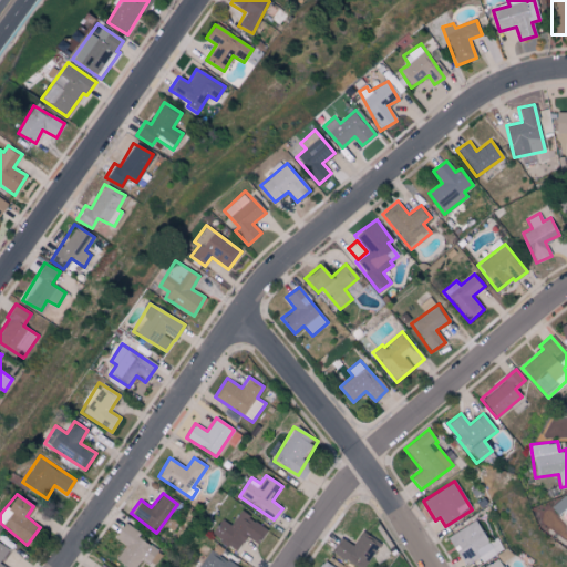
[(566,494),(550,506),(558,516),(565,512),(566,514),(566,524),(565,526),(566,529),(566,494)]
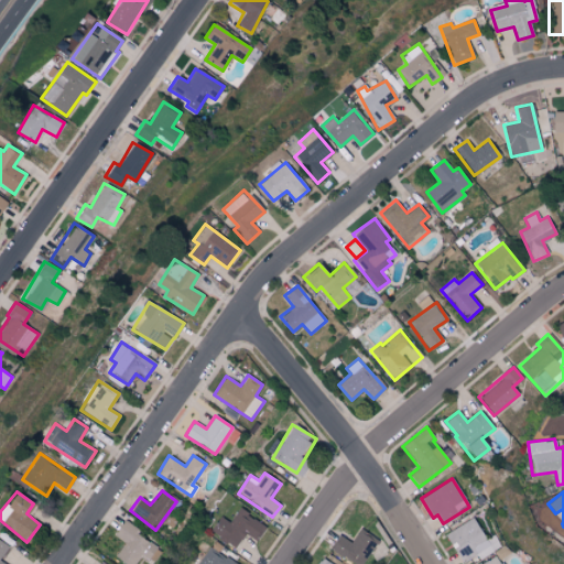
[(257,541),(267,525),(238,508),(229,522),(219,517),(209,532),(236,548),(245,533),(257,541)]
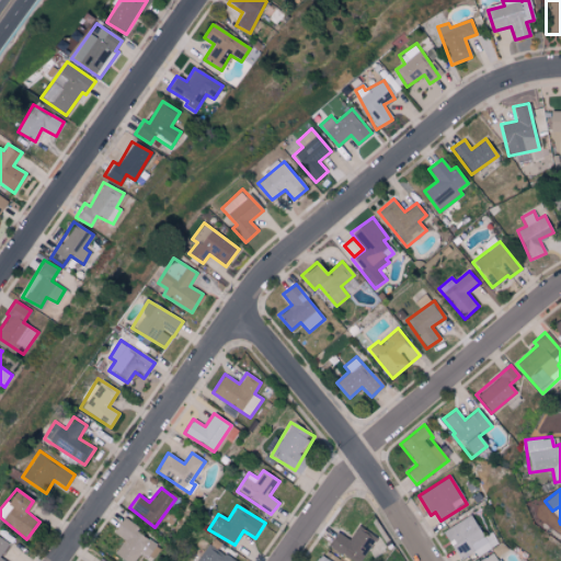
[(482,537),(472,515),(444,528),(458,560),(474,552),(476,556),(497,546),(492,531),(482,537)]
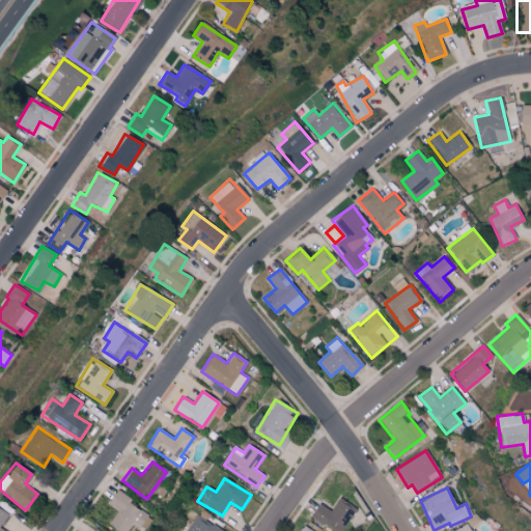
[(108,525),(117,530),(127,530),(132,523),(144,530),(152,519),(129,503),(131,499),(116,490),(107,504),(116,510),(108,525)]
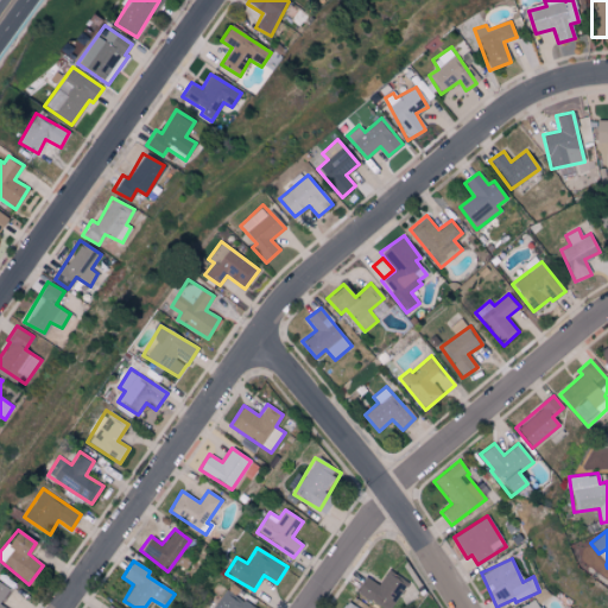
[(379,584),(365,576),(355,593),(384,607),(391,607),(406,581),(387,570),(379,584)]
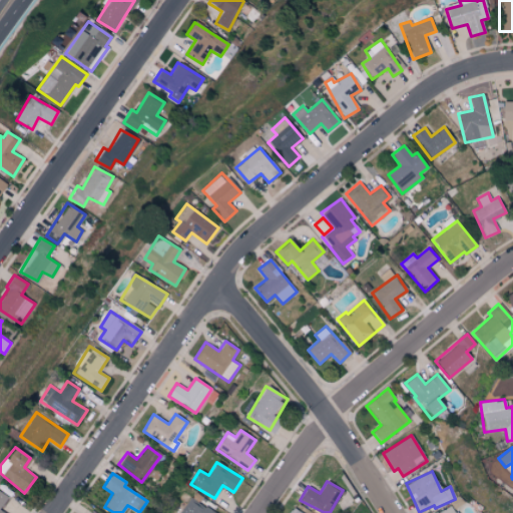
[(0,512),(4,512),(0,510),(0,508),(8,496),(0,491),(0,512)]
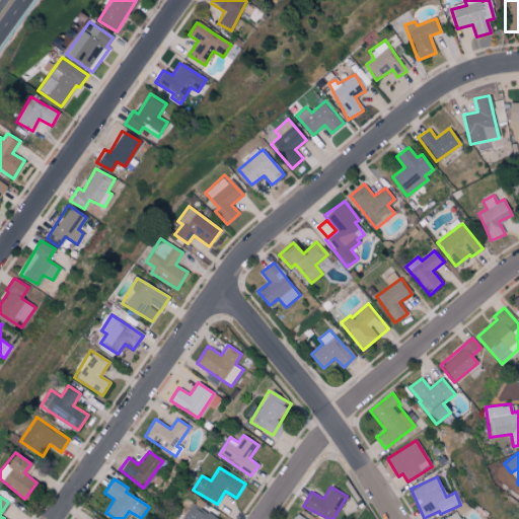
[(216,518),(194,503),(181,518),(216,518)]
